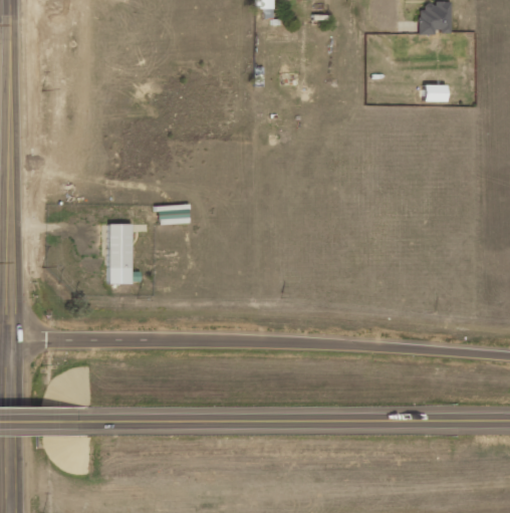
[(256,0),(256,9),(265,9),(265,19),(274,19),(274,0),(256,0)]
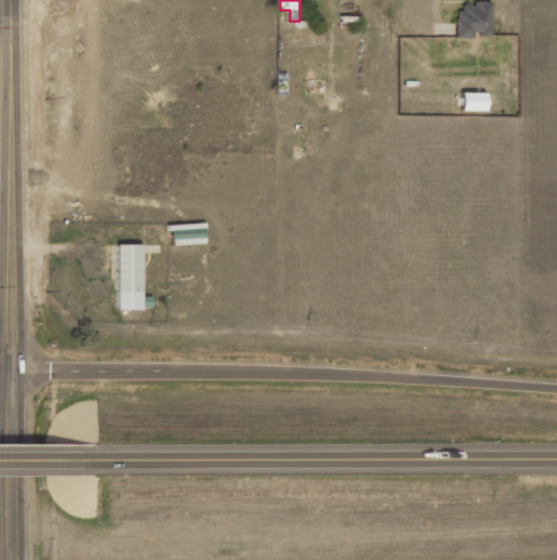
[(492,35),(493,3),(459,2),(458,38),(475,38),(475,35),(492,35)]
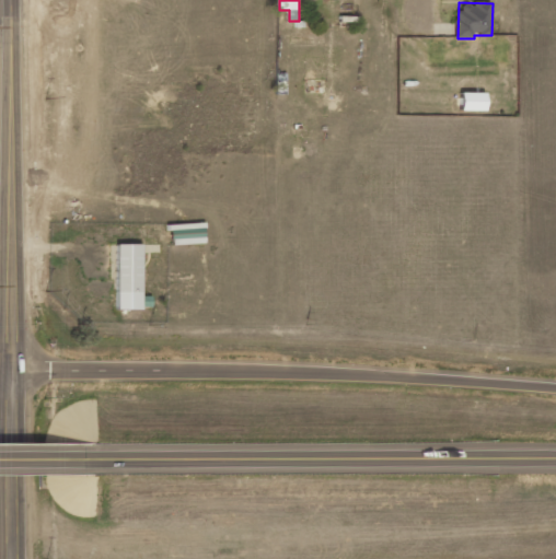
[(487,93),(462,92),(462,111),(486,112),(487,93)]
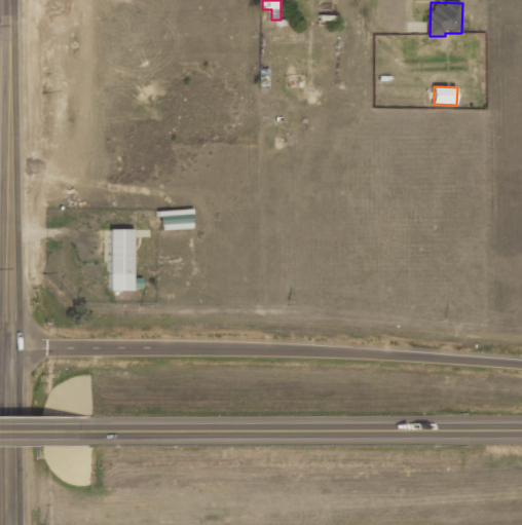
[(162,230),(195,229),(194,210),(161,211),(162,230)]
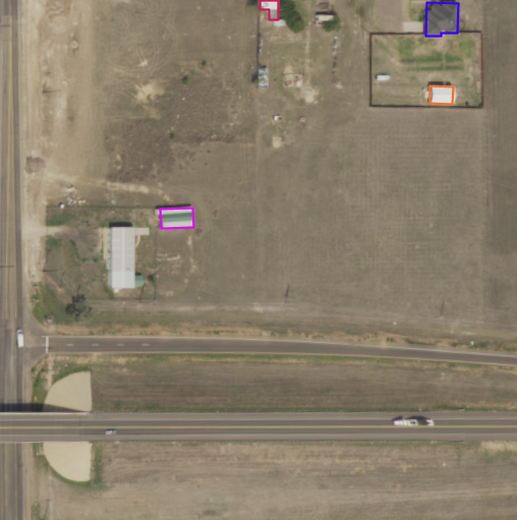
[(135,276),(134,227),(111,228),(112,287),(144,287),(144,275),(135,276)]
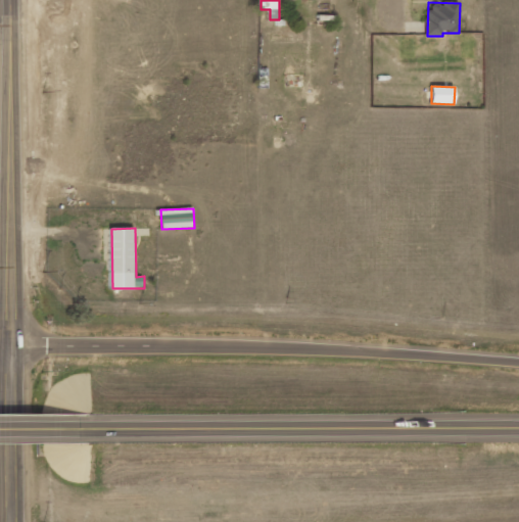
All buildings are outlined.
